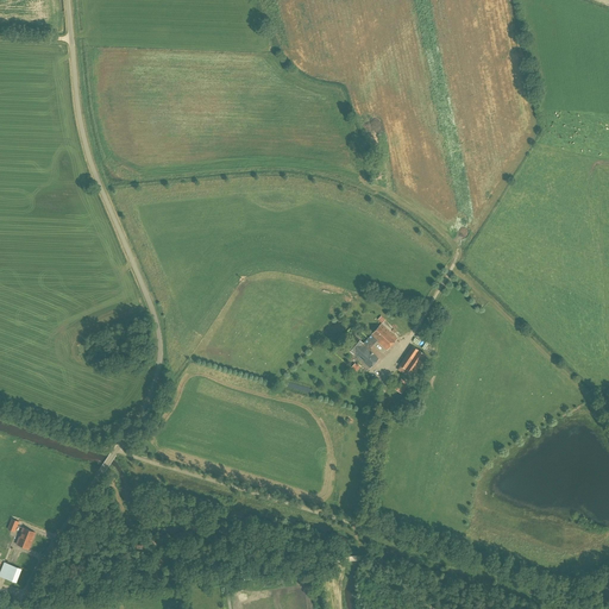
[(397,338),(390,332),(390,331),(382,324),(370,336),(363,343),(356,336),(345,346),(353,355),(355,353),(370,369),(380,358),(369,350),(376,341),(387,350),(397,338)]
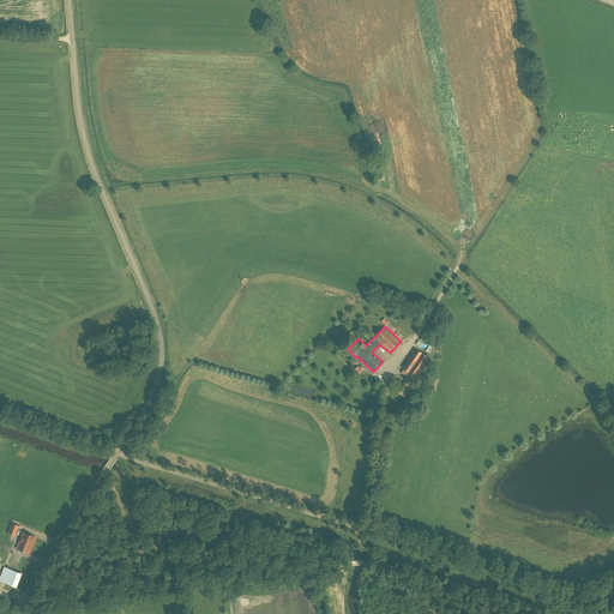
[(416,383),(419,379),(417,378),(431,360),(415,349),(402,368),(403,368),(401,373),(414,381),(416,383)]
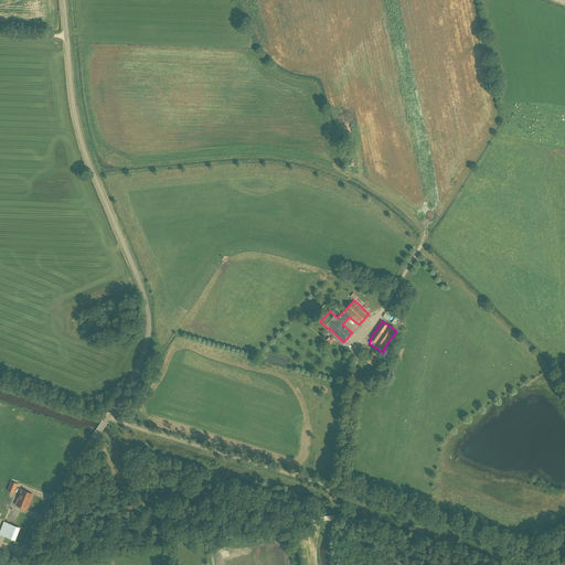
[(13,493),(18,484),(11,481),(7,491),(13,493)]
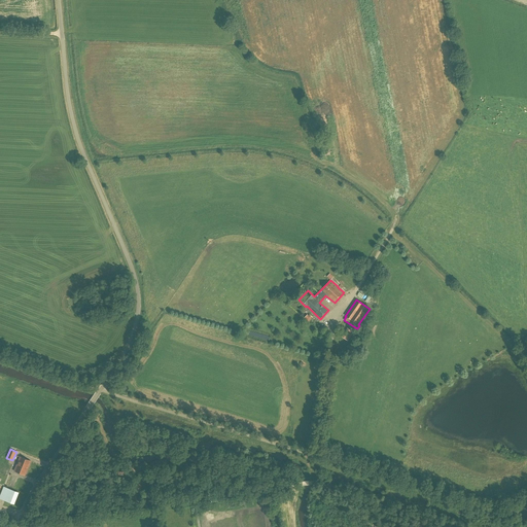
[(25,476),(31,461),(20,457),(14,470),(25,476)]
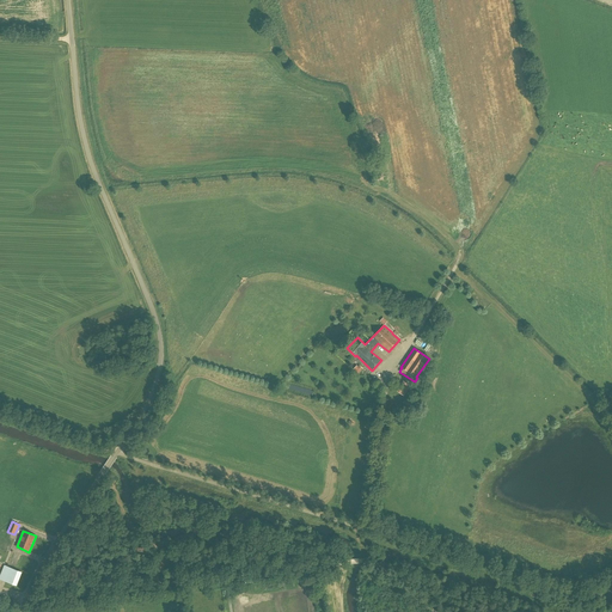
[(4,567),(0,564),(0,579),(17,586),(22,571),(4,565),(4,567)]
